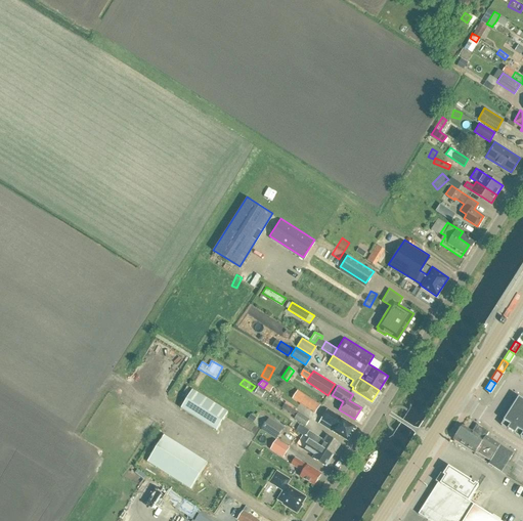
[(264,391),(257,387),(254,391),(254,392),(261,396),(264,391)]
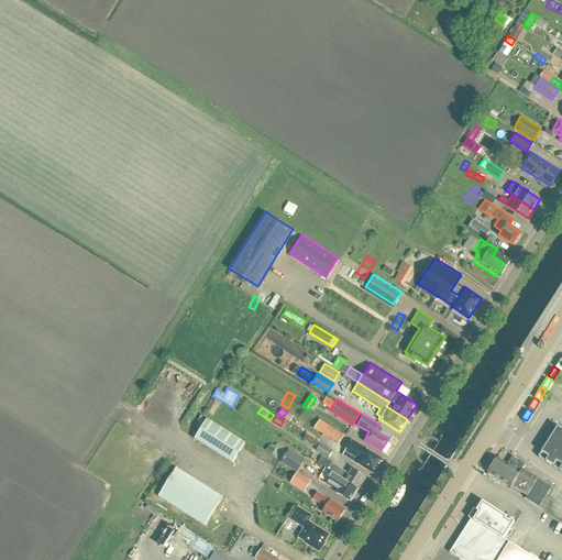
[(232,462),(244,441),(207,417),(194,438),(232,462)]
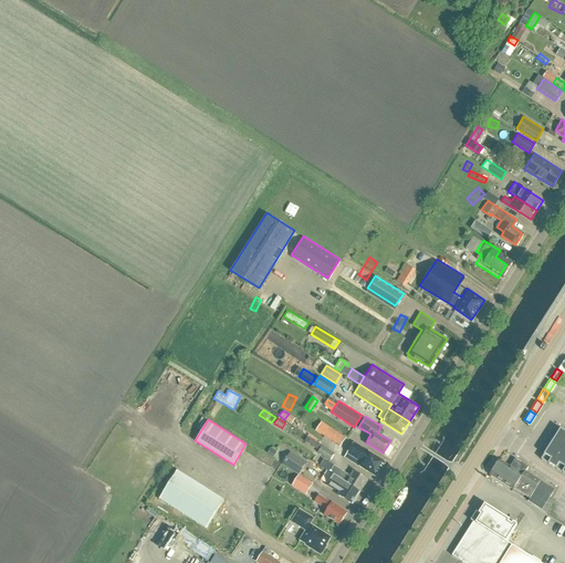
[(339,445),(345,436),(328,426),(323,435),(339,445)]
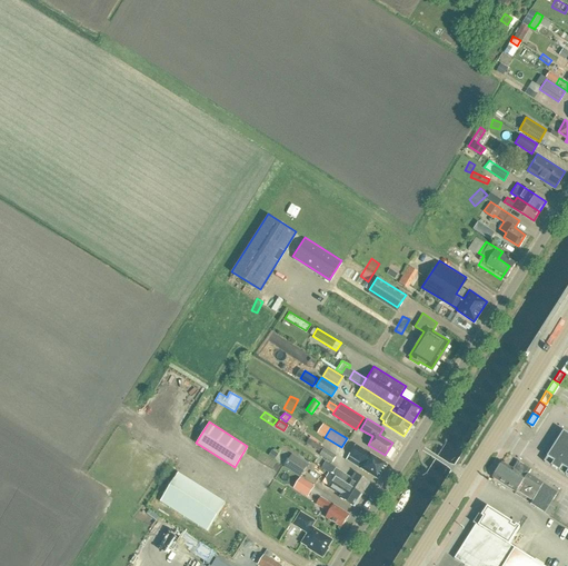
[(567,433),(562,429),(542,459),(567,475),(567,433)]
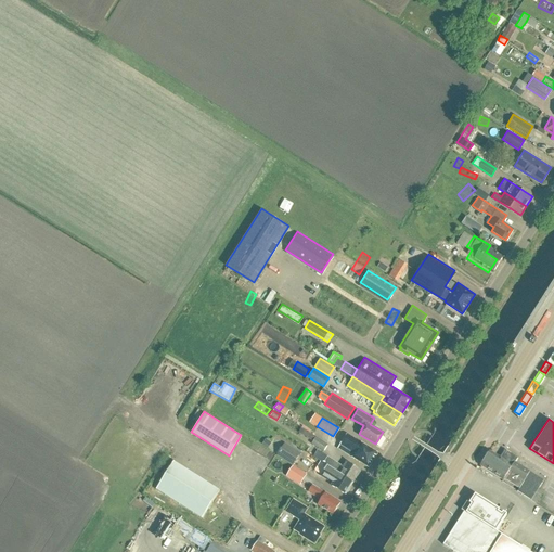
[(283,428),(280,433),(291,439),(294,435),(283,428)]
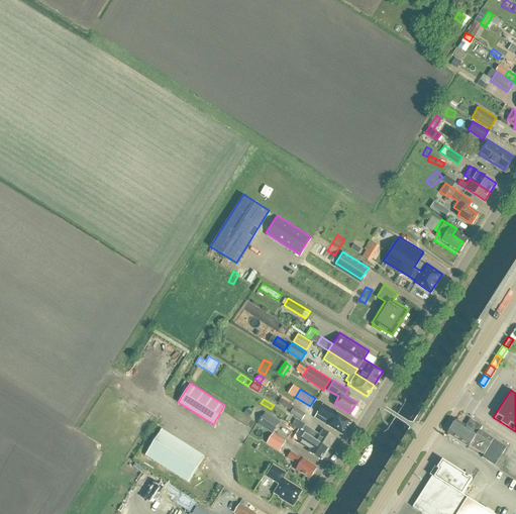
[(342,433),(350,420),(322,402),(314,416),(342,433)]
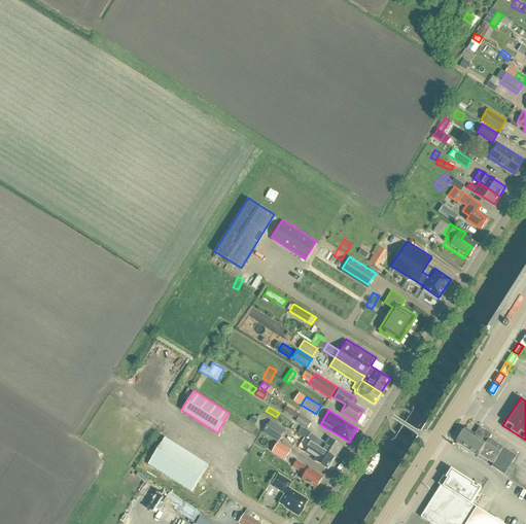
[(296,419),(300,414),(293,411),(290,415),(296,419)]
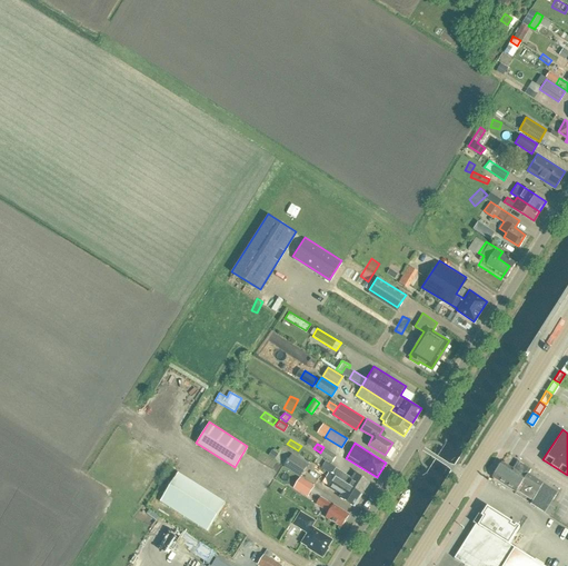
[(331,462),(336,455),(324,447),(320,453),(319,454),(331,462)]
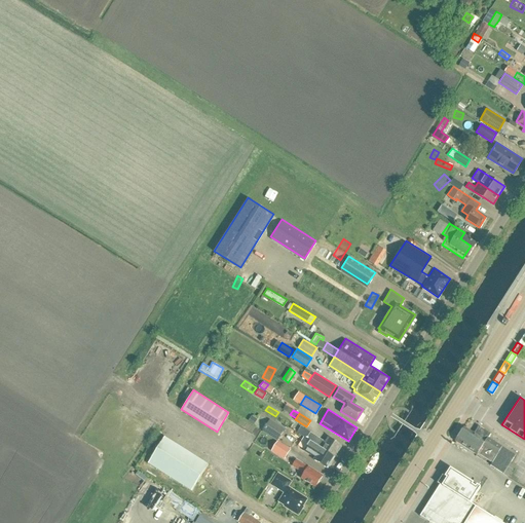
[(252,415),(248,421),(253,424),(257,418),(252,415)]
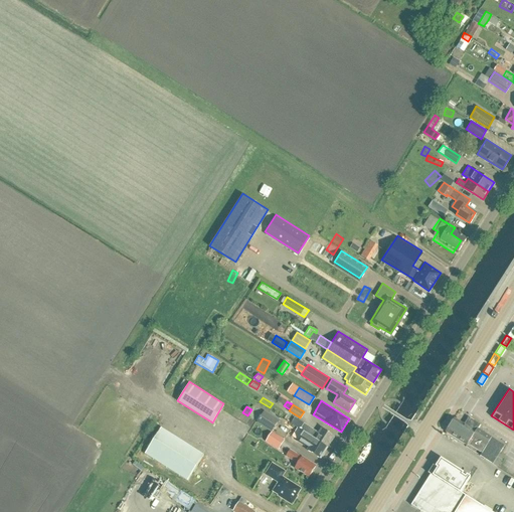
[(271,431),(279,419),(264,409),(257,421),(271,431)]
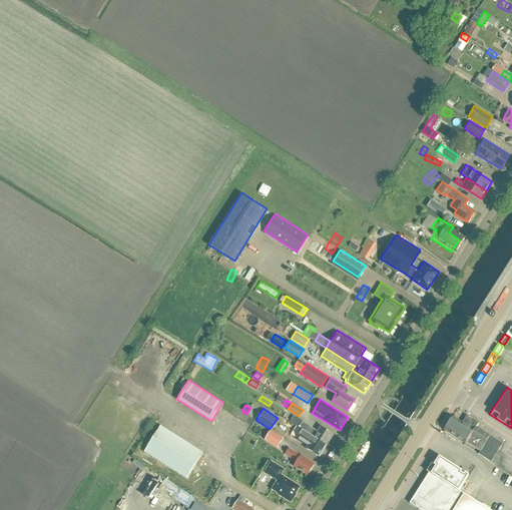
[(478,421),(466,414),(461,421),(451,415),(443,428),(464,442),(465,440),(479,449),(478,452),(490,460),(501,442),(475,425),(478,421)]
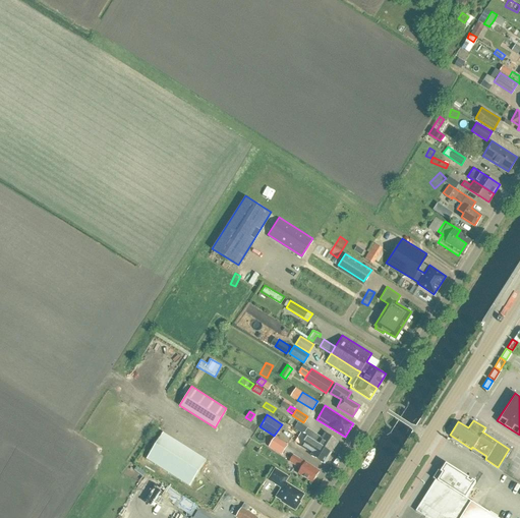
[(303,433),(332,450),(338,440),(324,430),(321,436),(319,434),(319,435),(306,426),(303,433)]
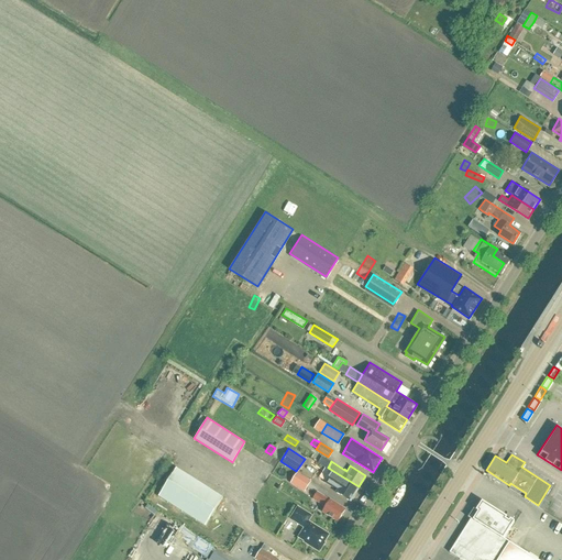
[(321,476),(324,469),(310,462),(307,470),(321,476)]
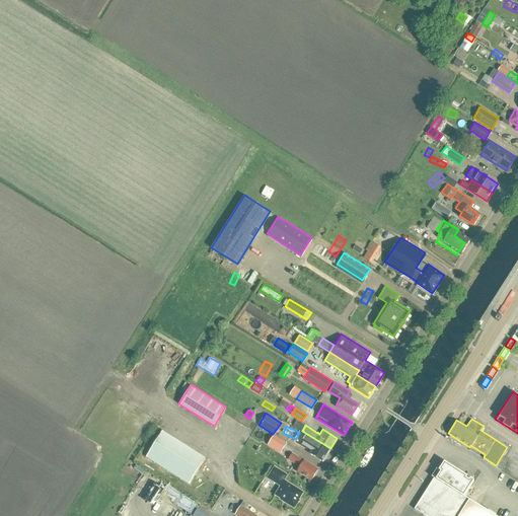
[(189,484),(205,457),(162,430),(145,456),(189,484)]
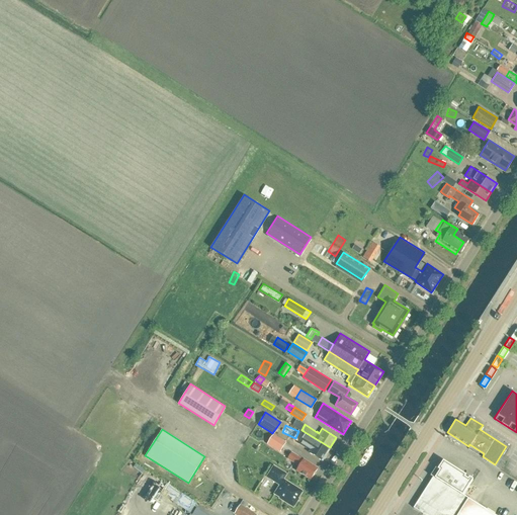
[(309,451),(314,454),(322,459),(330,447),(302,430),(300,431),(305,433),(298,443),(299,443),(305,446),(306,447),(309,449),(308,450),(309,451)]
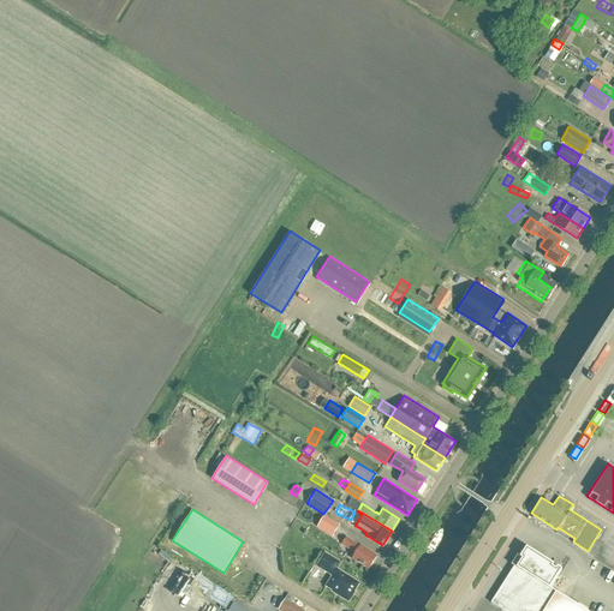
[(323,514),(316,525),(332,533),(338,523),(323,514)]
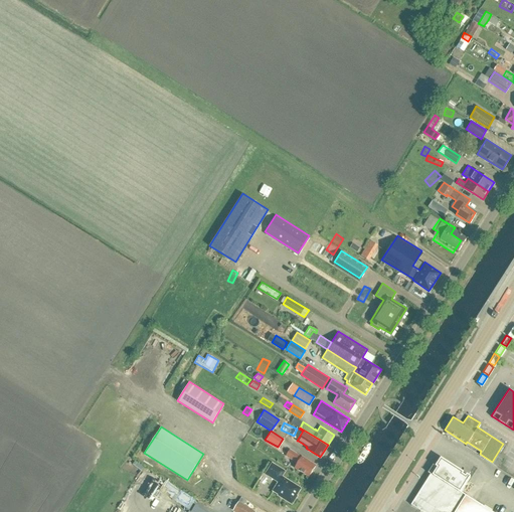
[(308,476),(316,464),(301,455),(295,451),(290,448),(286,454),(292,457),(298,461),(294,467),(308,476)]
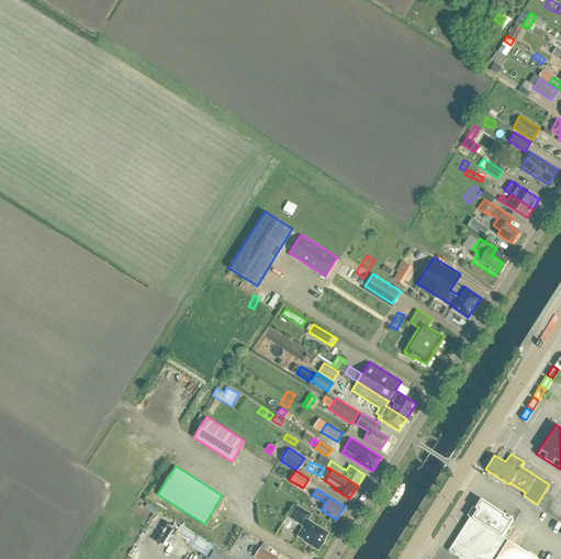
[(504,515),(485,503),(483,503),(481,503),(479,503),(478,505),(477,507),(475,506),(448,550),(461,558),(538,558),(502,536),(512,520),(508,517),(507,518),(504,516),(505,514),(504,514),(504,515)]
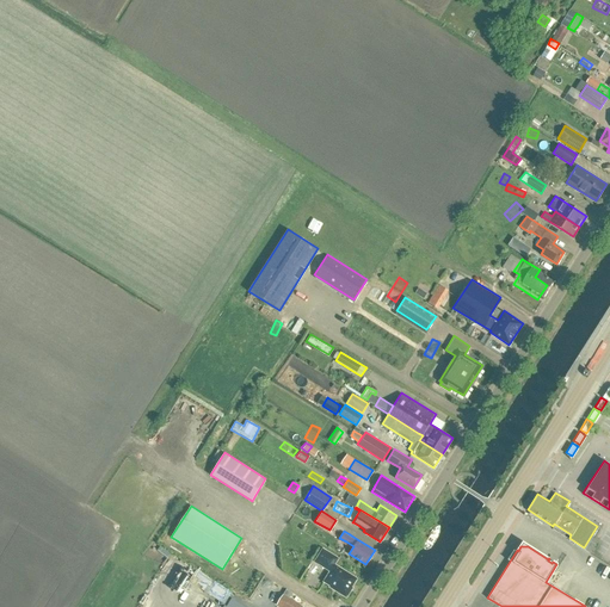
[(327,550),(319,563),(330,570),(322,580),(336,588),(336,589),(346,596),(352,587),(351,586),(357,577),(334,563),(338,557),(327,550)]
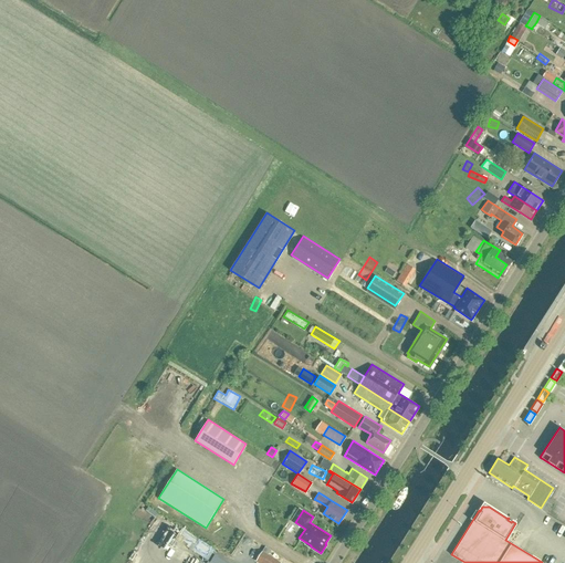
[(283,527),(285,523),(275,515),(272,521),(280,528),(278,531),(285,538),(290,532),(283,527)]
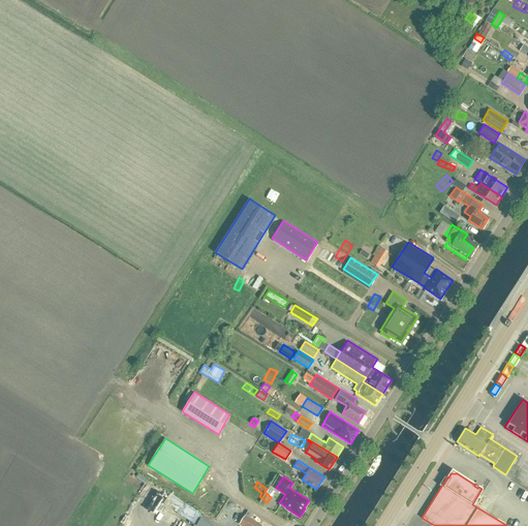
[(256,502),(258,490),(248,487),(245,500),(256,502)]
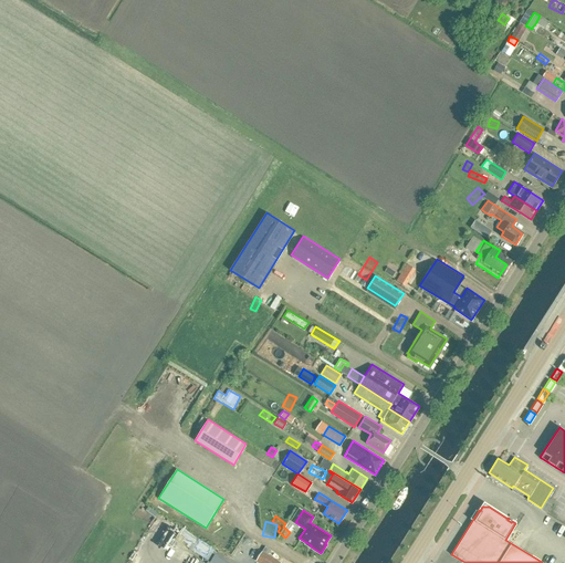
[(160,533),(157,538),(169,546),(173,542),(160,533)]
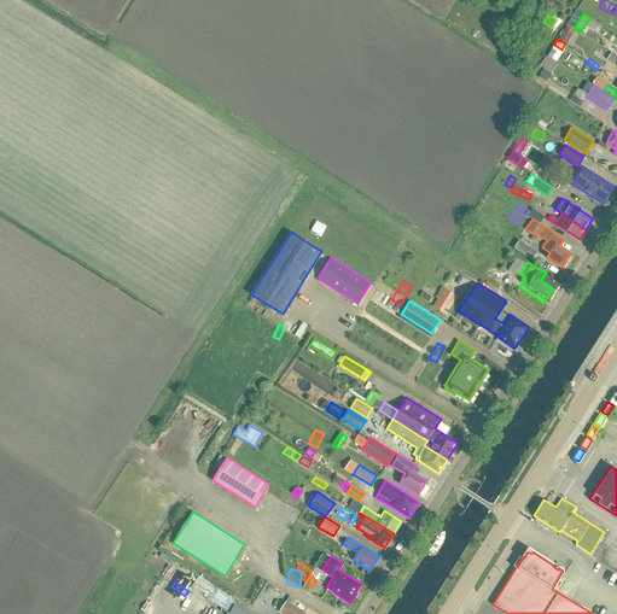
[(205,610),(211,596),(191,588),(186,602),(205,610)]
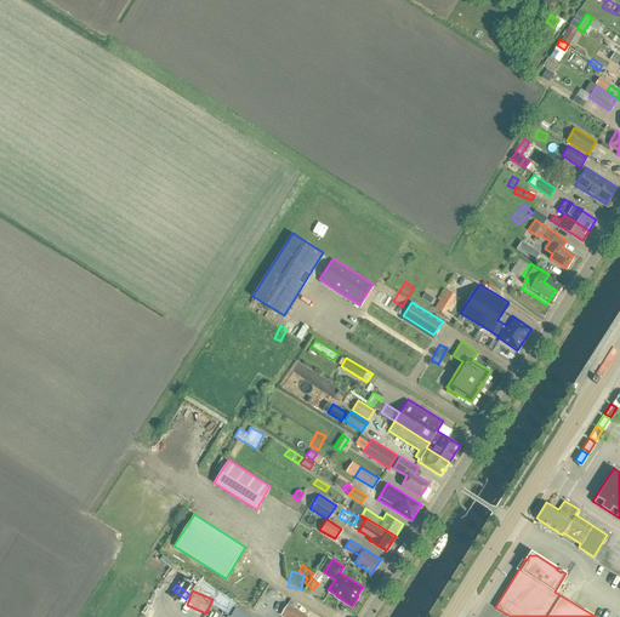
[(286,616),(306,616),(307,616),(286,603),(280,612),(286,616)]
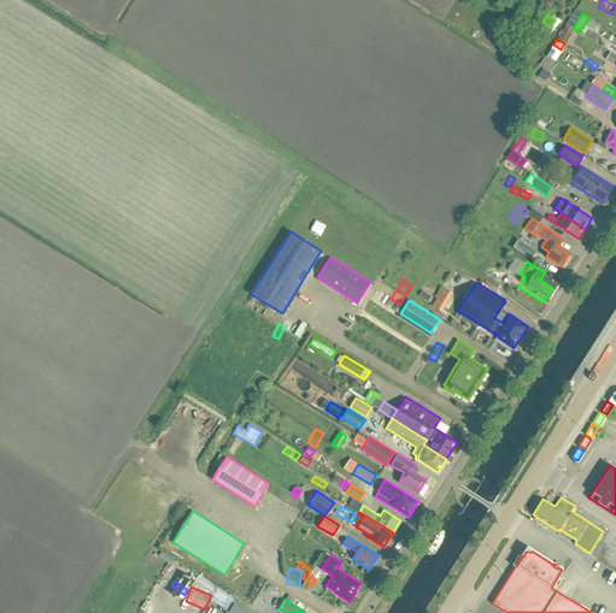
[(233,602),(228,611),(232,612),(242,612),(245,609),(233,602)]
